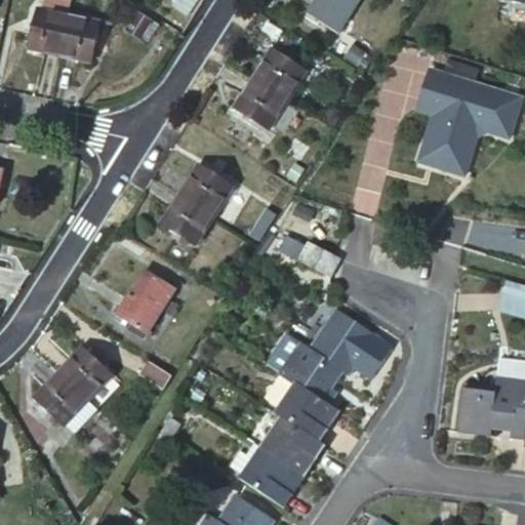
[(71,16),(75,1),(71,0),(46,0),(44,9),(37,8),(29,46),(62,54),(71,16)]
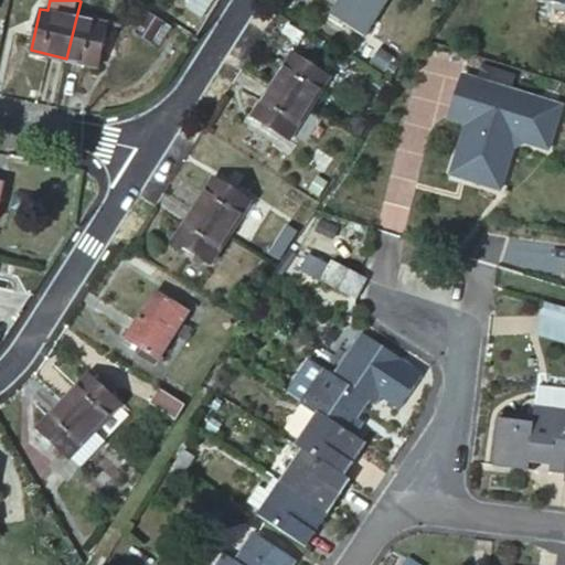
[(386,0),(341,0),(333,12),(365,33),(386,0)]
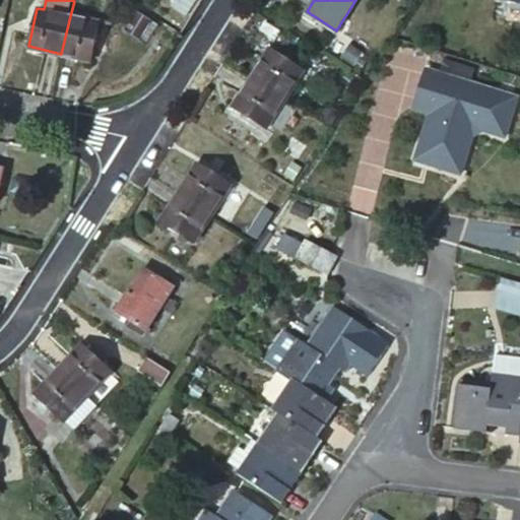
[(519,8),(519,0),(496,0),(513,2),(512,7),(519,8)]
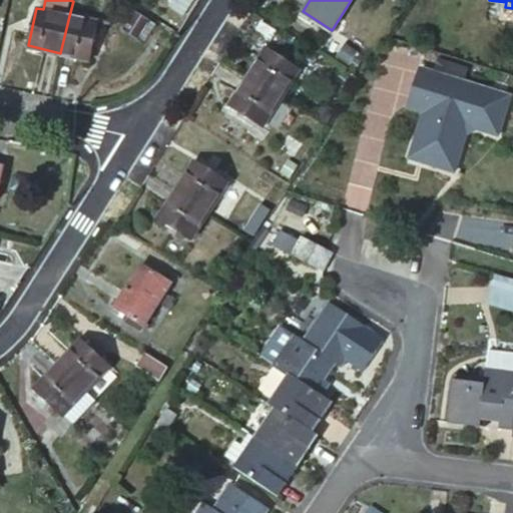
[(69,16),(60,53),(89,60),(98,21),(69,16)]
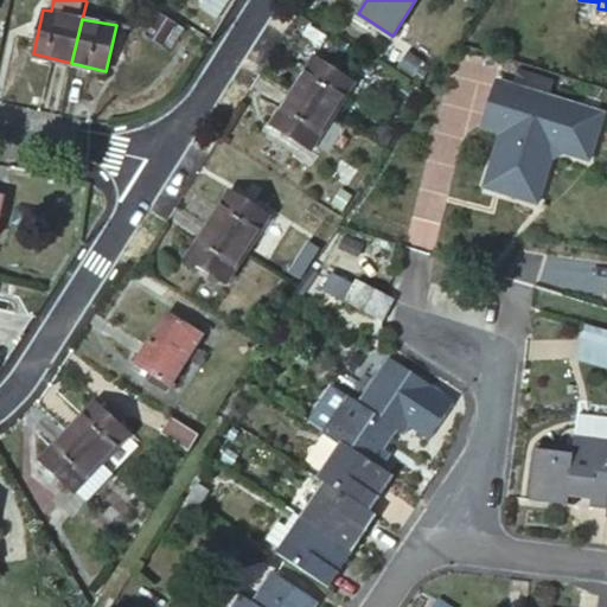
[(353,82),(315,58),(295,90),(334,114),(353,82)]
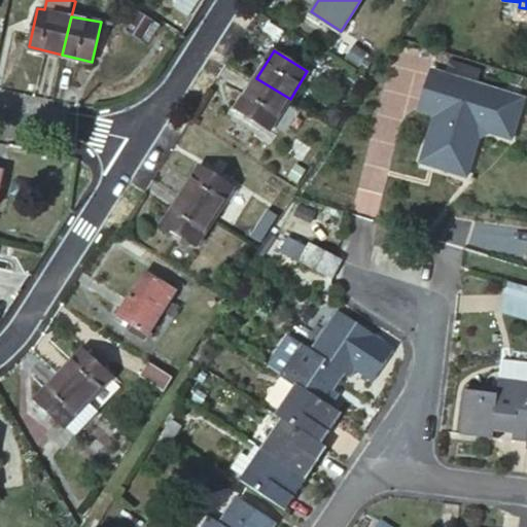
[(525,99),(431,70),(424,96),(441,101),(435,115),(421,163),(447,171),(455,143),(476,150),(482,130),(513,139),(525,99)]
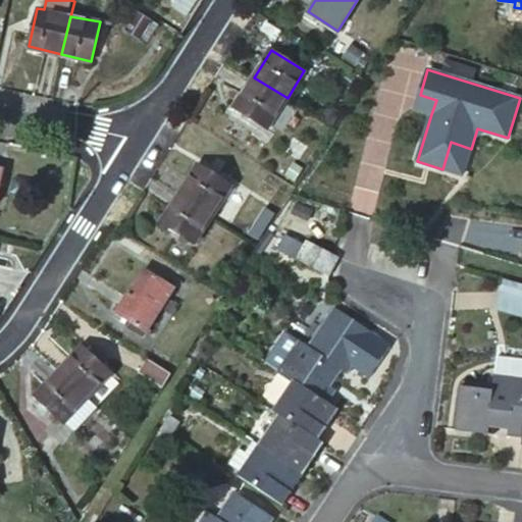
[(254,77),(236,106),(268,126),(288,98),(254,77)]
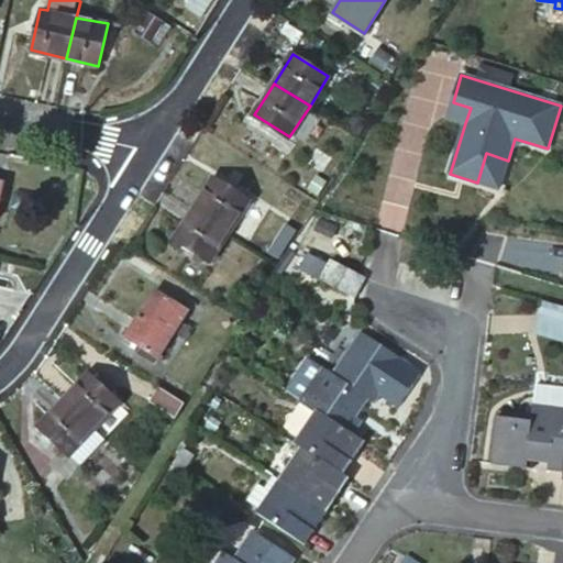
[(453,102),(448,118),(465,123),(471,108),(453,102)]
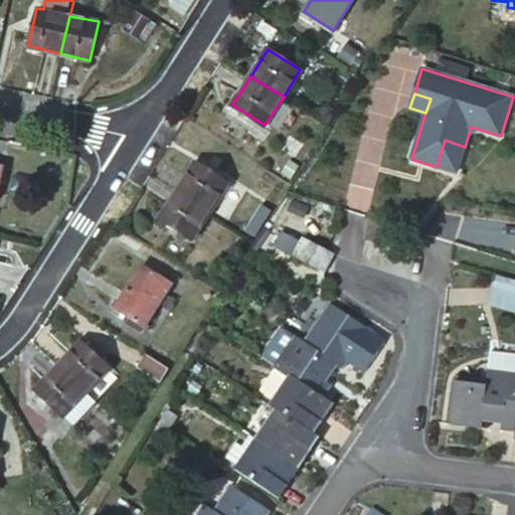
[(445,140),(437,167),(457,173),(465,147),(445,140)]
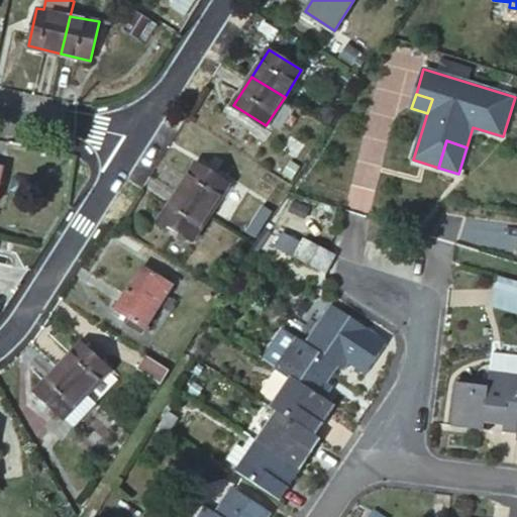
[(196,162),(179,189),(211,210),(229,182),(196,162)]
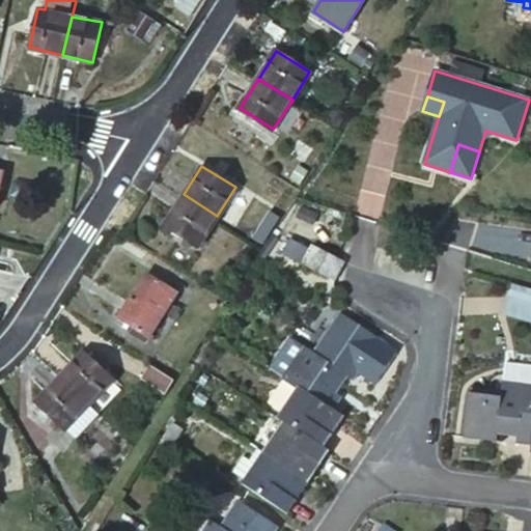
[(184,194),(164,224),(197,246),(217,216),(184,194)]
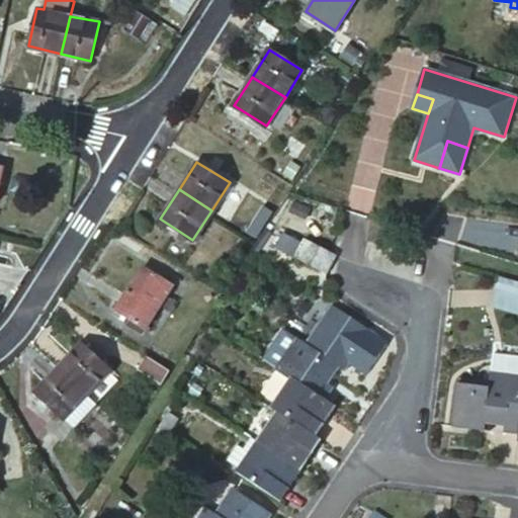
[(321,274),(331,256),(297,234),(286,251),(321,274)]
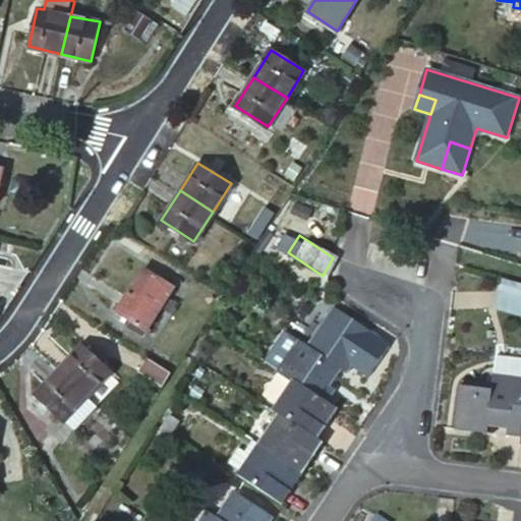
[(173,287),(143,268),(115,311),(145,331),(173,287)]
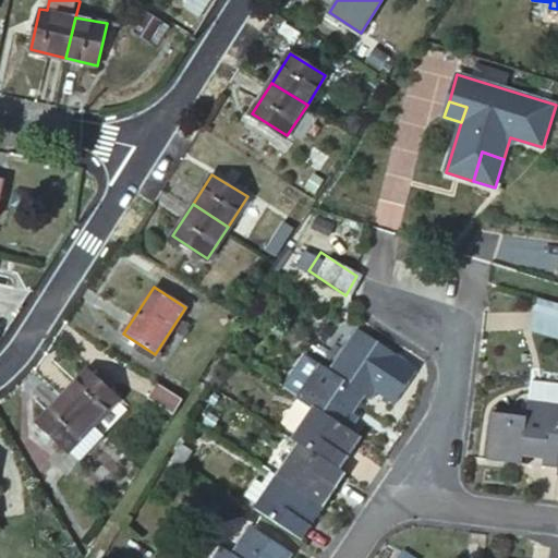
[(557,300),(535,298),(530,331),(557,335),(557,300)]
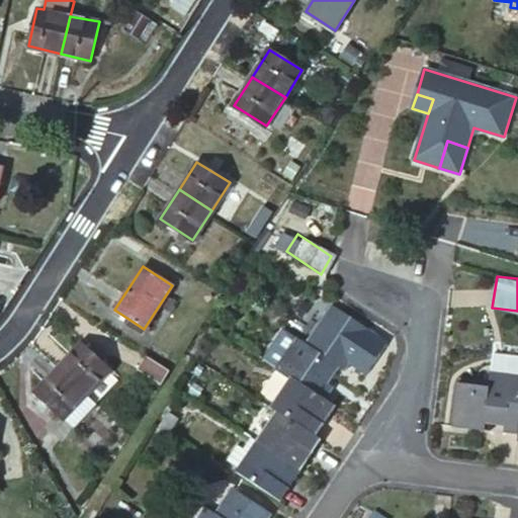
[(370,332),(329,306),(304,345),(291,338),(272,367),(288,377),(324,401),(332,389),(323,382),(328,375),(332,378),(339,367),(344,372),(370,332)]
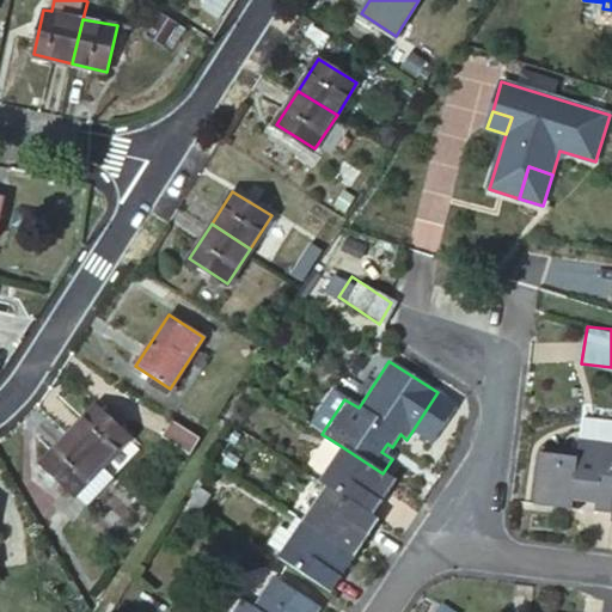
[(96,407),(69,435),(102,465),(129,436),(117,427),(122,421),(110,411),(105,416),(96,407)]
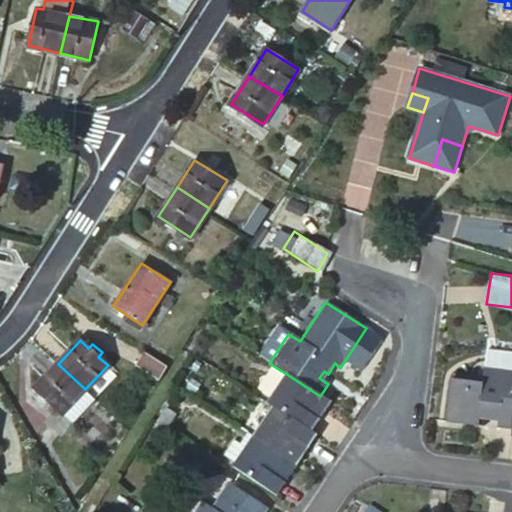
[(173,363),(150,349),(141,363),(164,378),(173,363)]
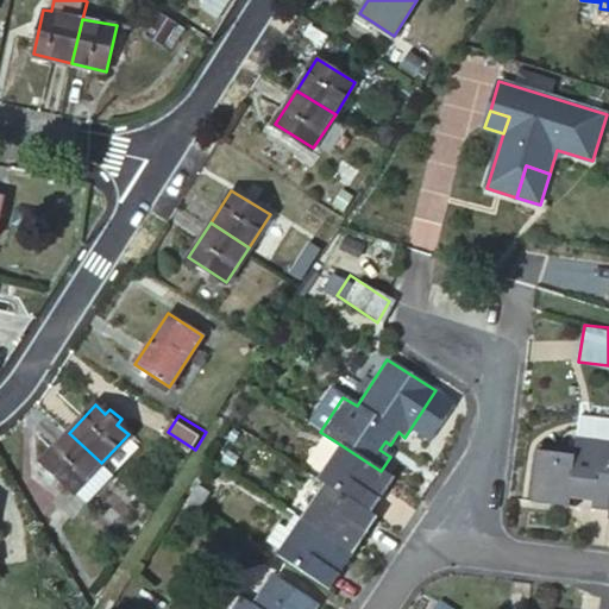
[(69,433),(42,463),(74,493),(75,491),(101,463),(69,433)]
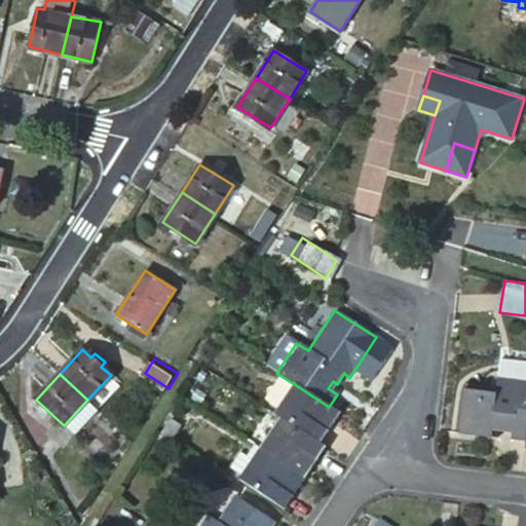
[(514,446),(525,448),(525,381),(500,379),(499,389),(467,386),(462,434),(493,438),(494,431),(504,433),(505,427),(517,429),(514,446)]
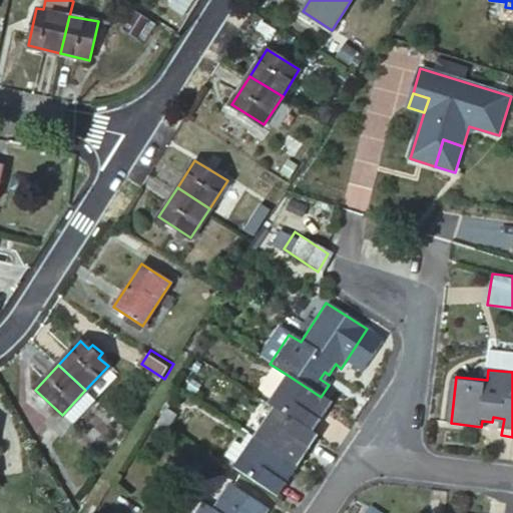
[(332,404),(321,397),(286,374),(266,404),(272,408),(312,434),(320,422),(316,419),(321,412),(325,414),(332,404)]
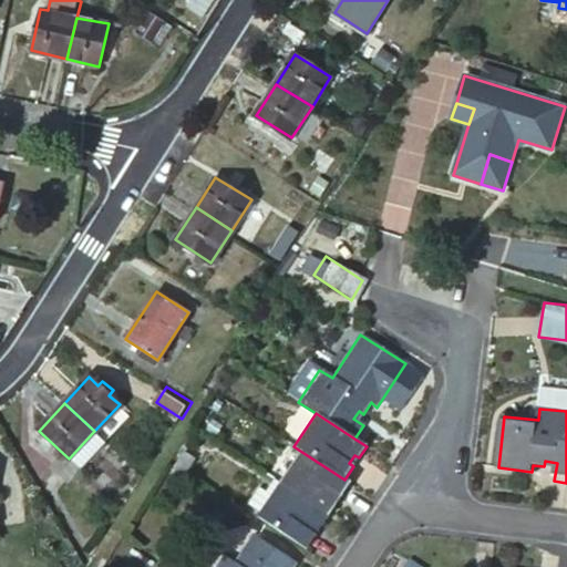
[(81,467),(105,442),(94,431),(70,457),(81,467)]
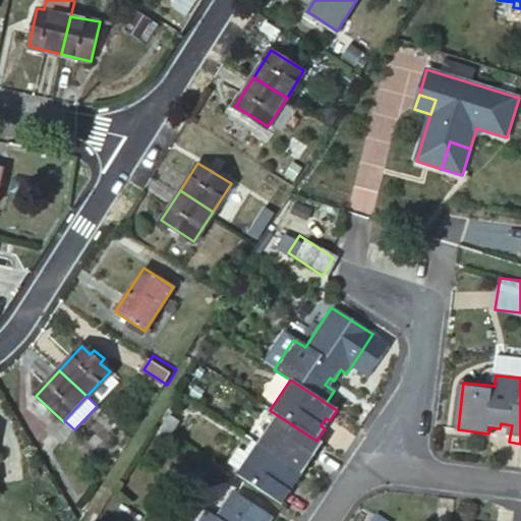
[(316,441),(276,414),(255,444),(301,474),(308,465),(304,462),(309,456),(312,458),(322,444),(316,441)]
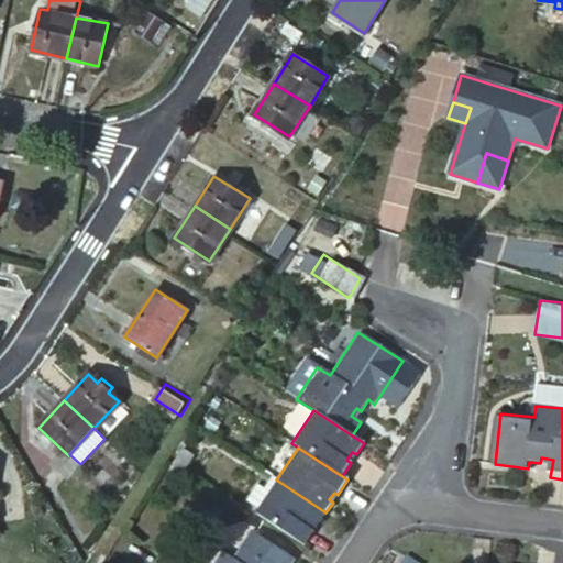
[(184,477),(195,461),(186,453),(174,471),(184,477)]
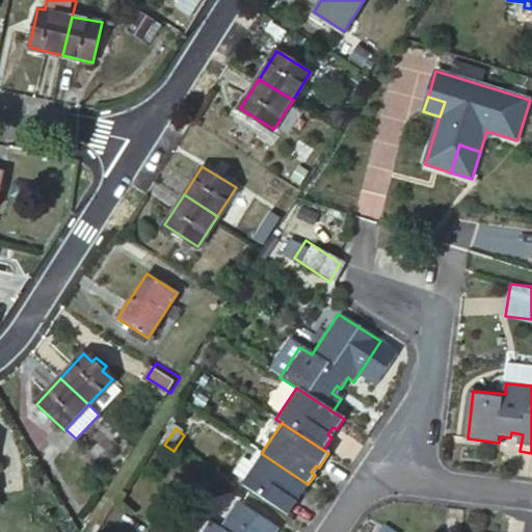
[(308,484),(261,453),(240,485),(287,516),(296,503),(292,500),(298,490),(301,494),(308,484)]
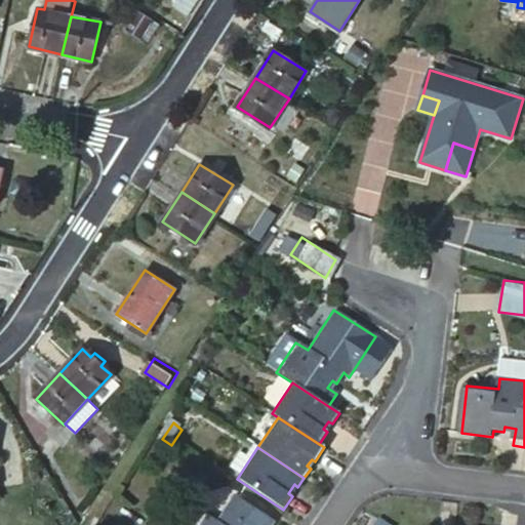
[(272,524),(275,522),(233,495),(214,522),(206,516),(199,524),(272,524)]
